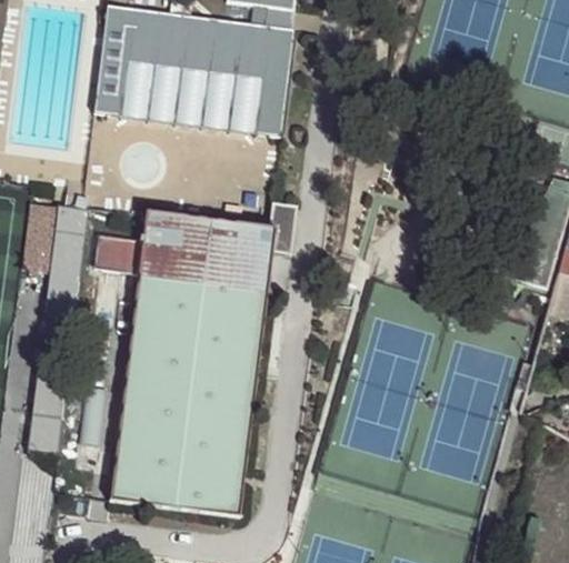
[(107,4),(95,111),(280,133),(293,27),(291,26),(293,0),(235,0),(253,2),(251,22),(107,4)]
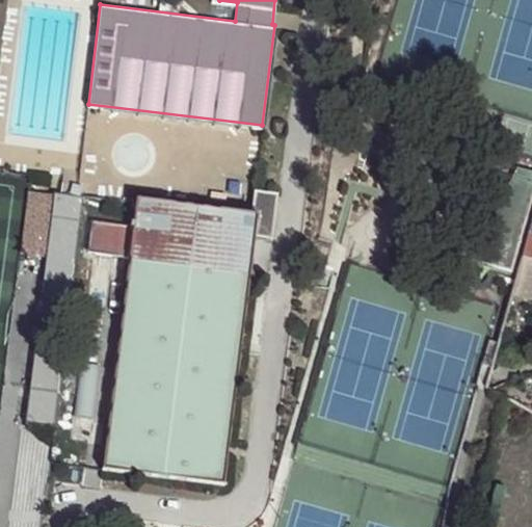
[(531,180),(530,180),(531,170),(531,168),(519,165),(471,256),(511,267),(531,191),(531,180)]
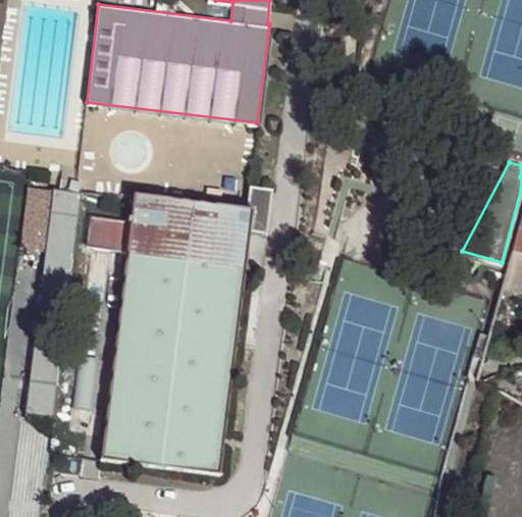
[(58,189),(30,185),(21,246),(45,249),(50,211),(55,211),(58,189)]
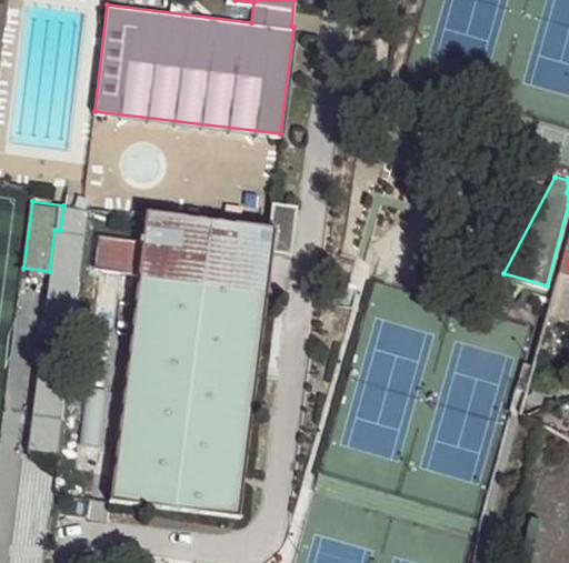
[(60,230),(55,230),(49,271),(27,449),(56,453),(88,209),(63,205),(60,230)]
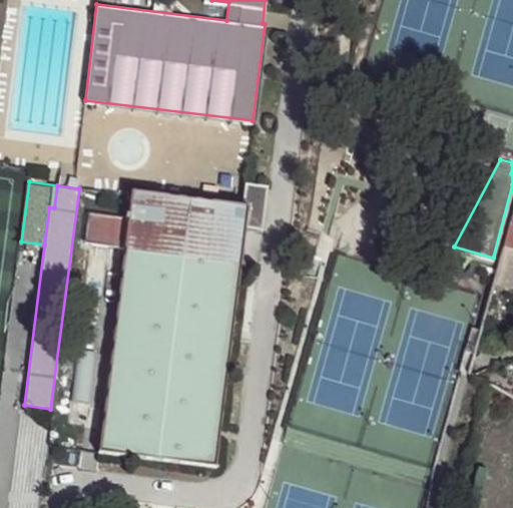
[(231,345),(246,202),(130,189),(127,214),(88,210),(85,240),(126,244),(116,333),(160,338),(159,355),(181,357),(177,389),(201,392),(202,376),(200,375),(204,342),(231,345)]
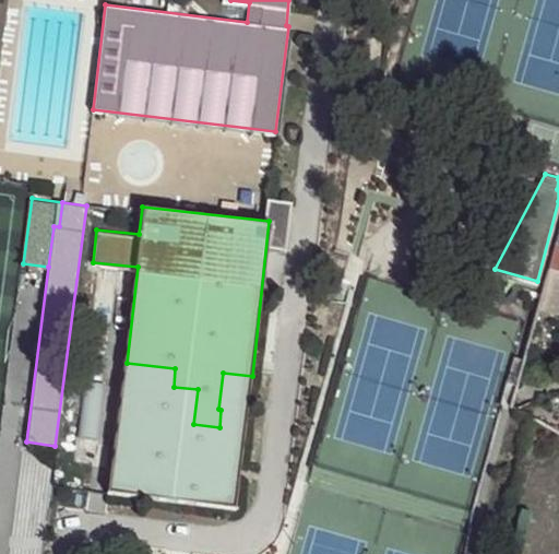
[(558,232),(538,307),(558,313),(558,306),(558,232)]
